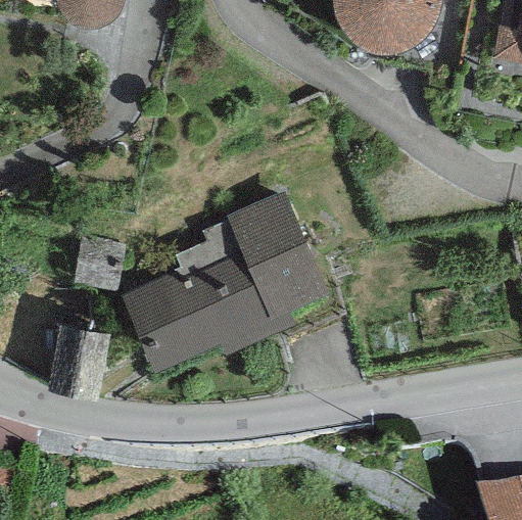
[(54,0),(59,9),(65,18),(75,25),(82,29),(95,29),(106,26),(115,18),(121,8),(122,0),(54,0)]
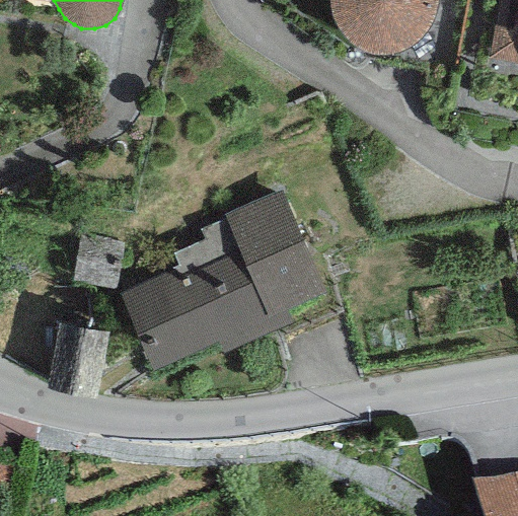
[(438,0),(329,0),(330,1),(334,16),(344,34),(353,40),(369,49),(384,51),(398,47),(413,40),(422,31),(430,24),(435,13),(438,0)]
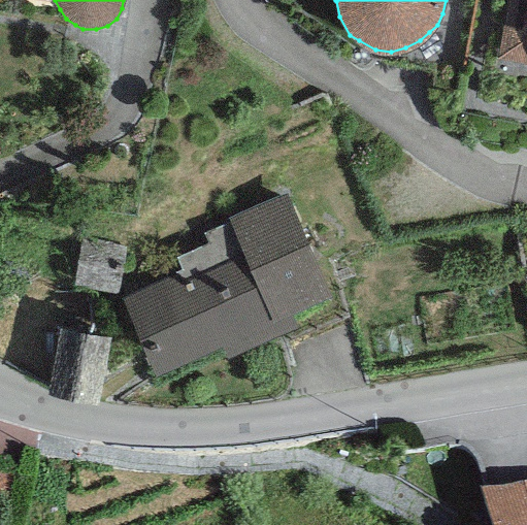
[(526,0),(507,0),(497,61),(526,66),(526,0)]
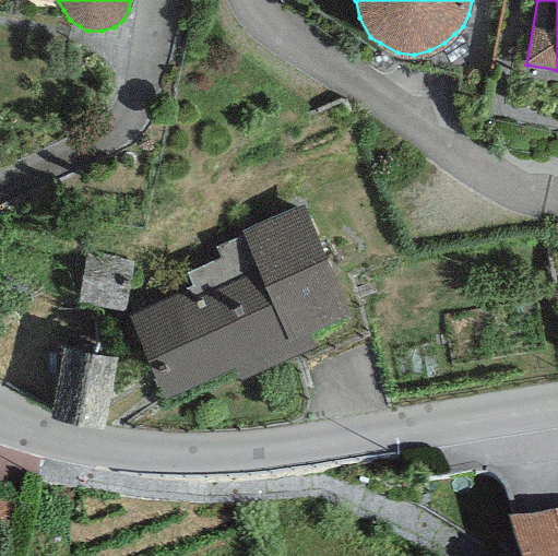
[(304,204),(241,231),(245,236),(216,248),(221,258),(187,272),(193,288),(128,316),(164,398),(236,367),(240,379),(317,346),(309,330),(351,312),(304,204)]
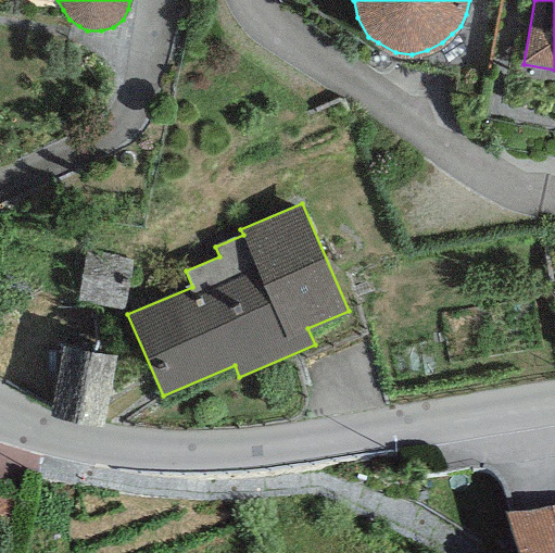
[(127,267),(90,260),(83,296),(118,303),(127,267)]
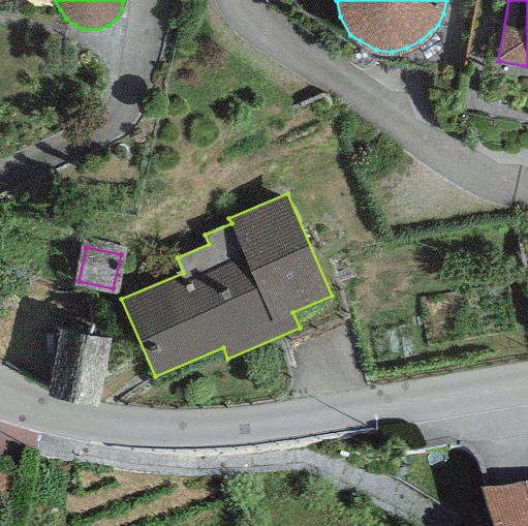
[(103,341),(64,333),(52,392),(91,399),(103,341)]
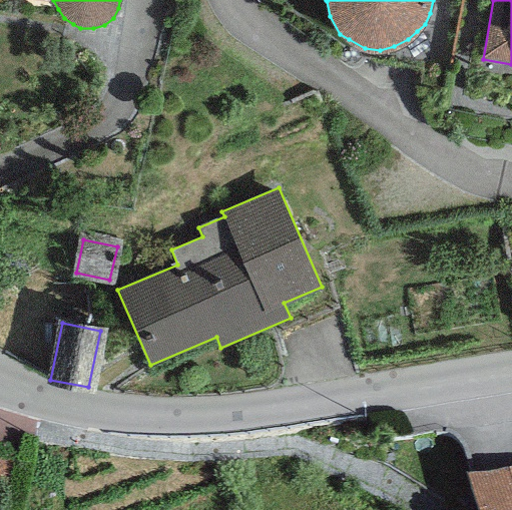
[(511,477),(466,485),(471,509),(511,509),(511,477)]
